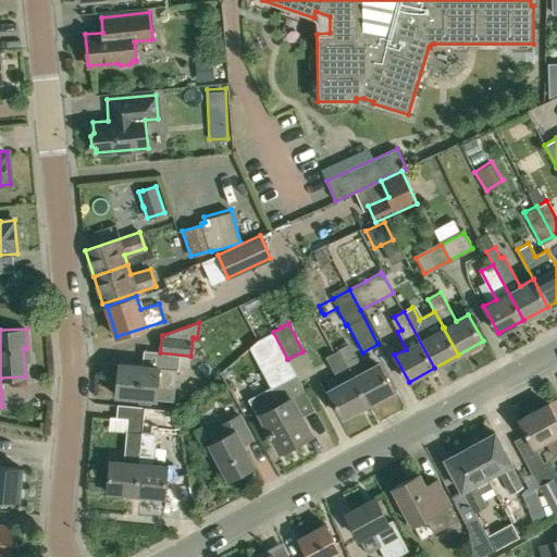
[(259,338),(249,347),(268,381),(244,394),(256,418),(261,416),(277,446),(288,441),(292,446),(311,435),(292,397),(291,398),(282,382),(296,374),(287,359),(273,332),(259,338)]
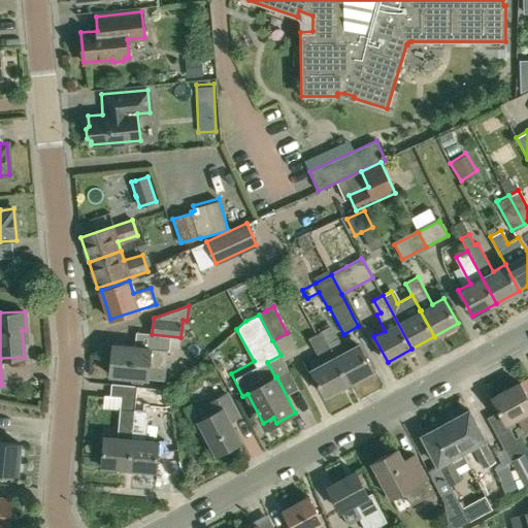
[(330,327),(321,331),(349,383),(372,370),(359,344),(344,353),(336,337),(335,337),(330,327)]
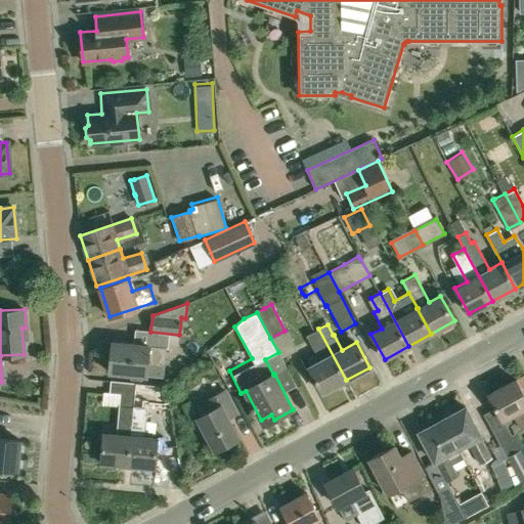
[(346,380),(318,329),(309,335),(314,345),(312,346),(320,361),(308,367),(322,393),(346,380)]
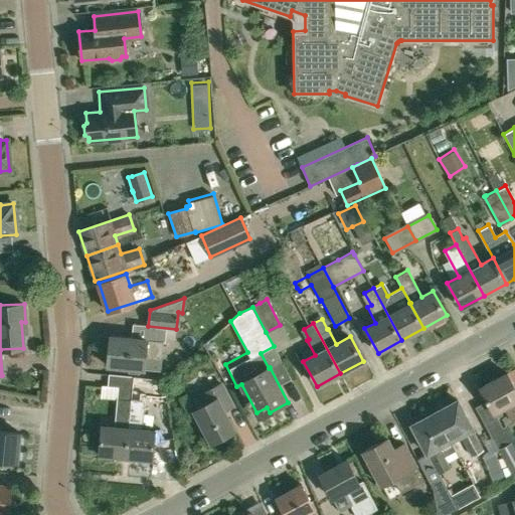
[(159,370),(162,341),(110,336),(107,365),(159,370)]
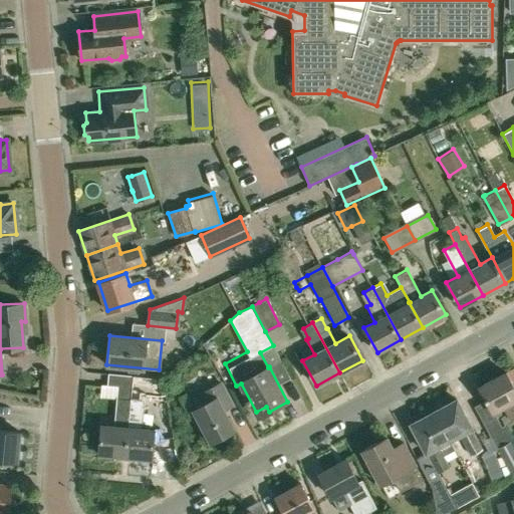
[(509,422),(513,418),(513,389),(505,372),(479,388),(492,413),(502,408),(509,422)]
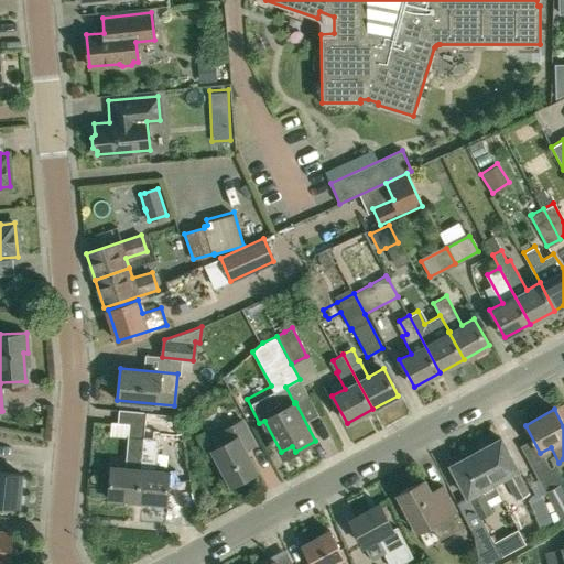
[(128,435),(126,468),(111,467),(108,497),(137,499),(142,437),(143,424),(144,412),(119,410),(118,422),(111,422),(110,434),(128,435)]
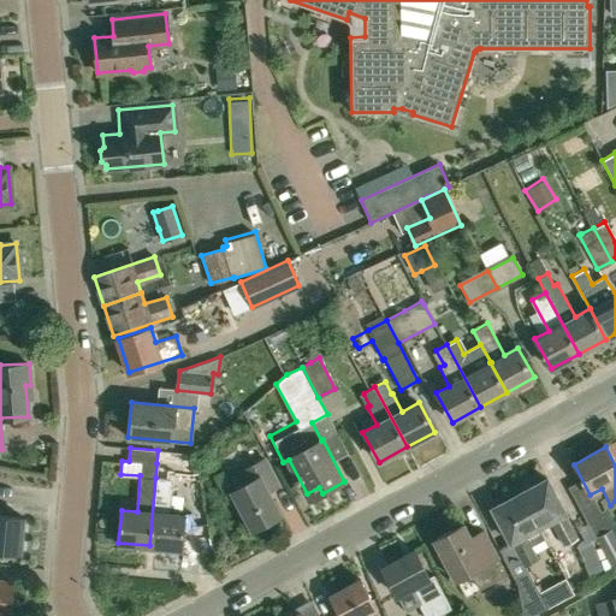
[(157,463),(182,466),(183,474),(184,484),(200,481),(195,454),(158,450),(157,463)]
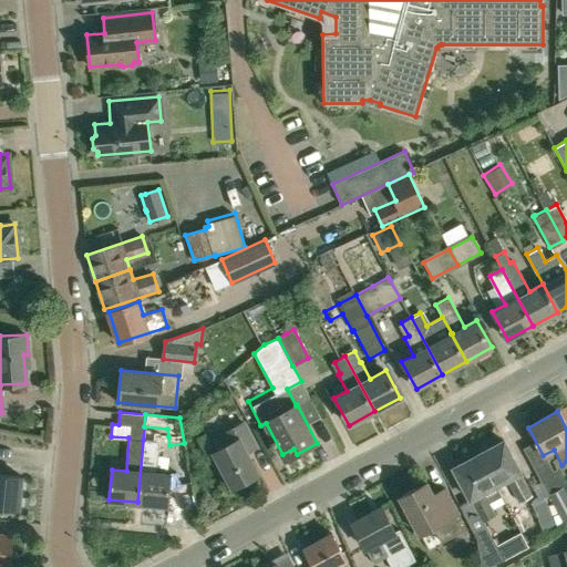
[(220,434),(226,444),(214,451),(233,487),(258,474),(246,452),(256,446),(244,422),(220,434)]
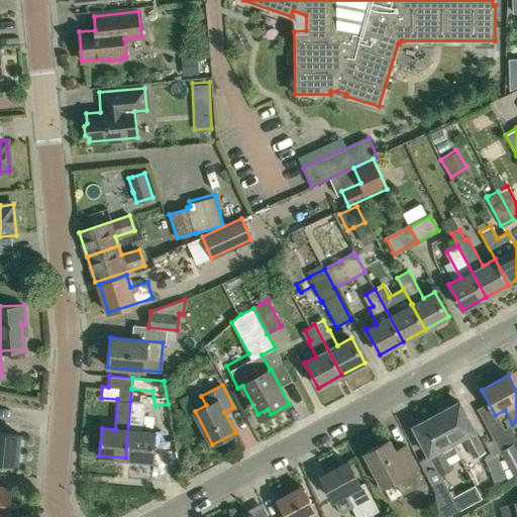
[(142,432),(145,402),(130,401),(125,457),(152,460),(154,433),(142,432)]
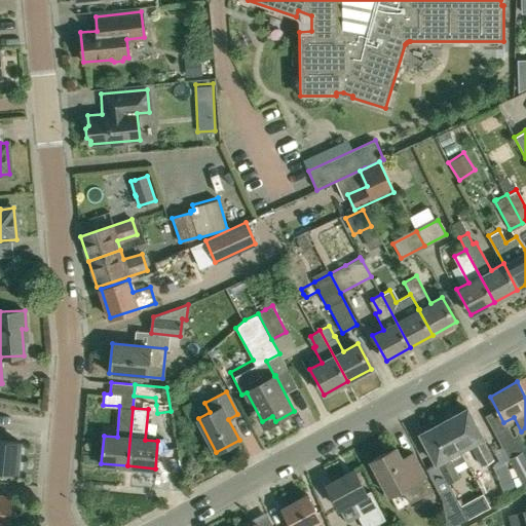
[(466,409),(444,421),(459,450),(470,445),(481,465),(492,459),(481,439),(482,438),(466,409)]
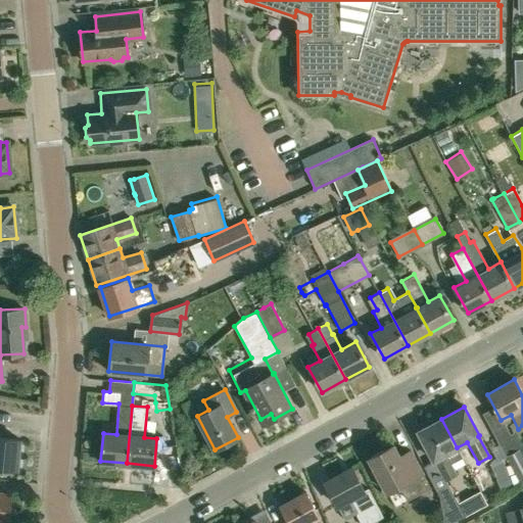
[(462,459),(457,447),(441,419),(432,424),(431,420),(428,420),(419,424),(418,428),(420,431),(418,432),(433,461),(434,460),(445,481),(457,474),(452,464),(462,459)]
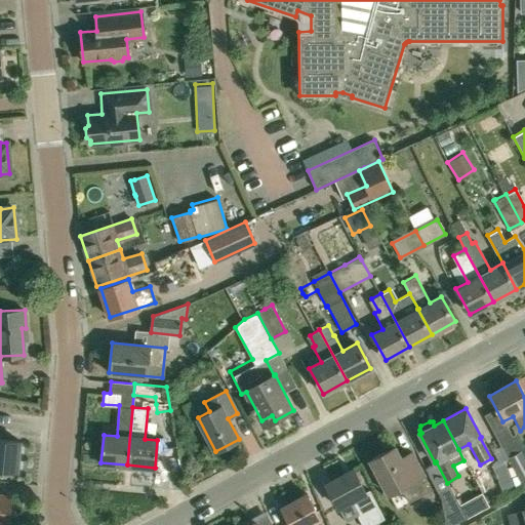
[(0,468),(18,470),(22,441),(0,438),(0,468)]
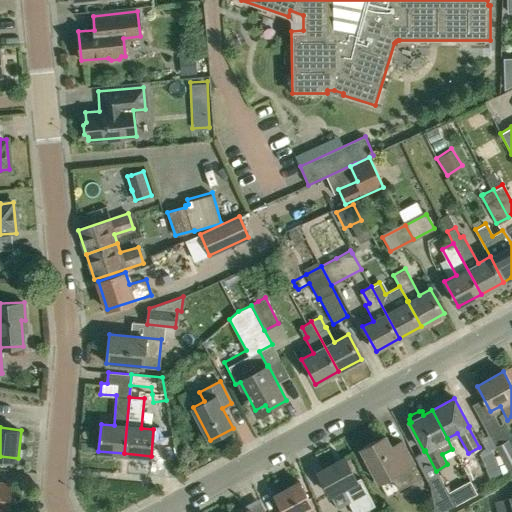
[(81,449),(96,450),(96,436),(81,436),(81,449)]
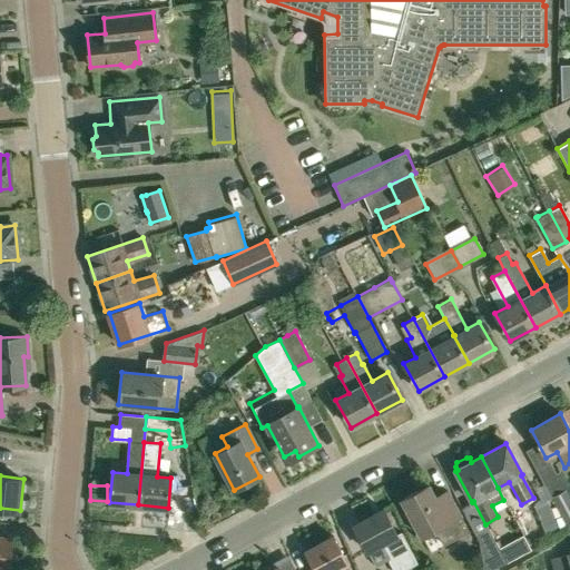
[(429,485),(401,500),(421,538),(434,530),(443,546),(468,532),(446,491),(435,498),(429,485)]
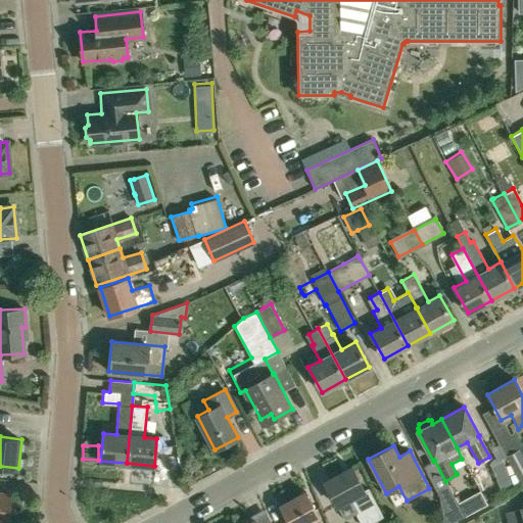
[(522,455),(520,448),(507,457),(519,481),(520,483),(522,481),(522,455)]
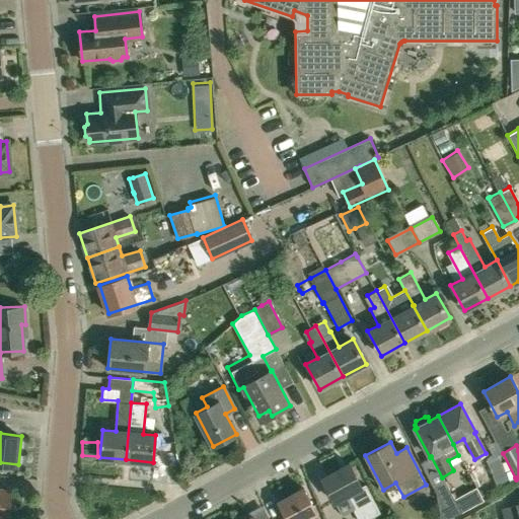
[(498,455),(487,461),(498,486),(508,482),(498,455)]
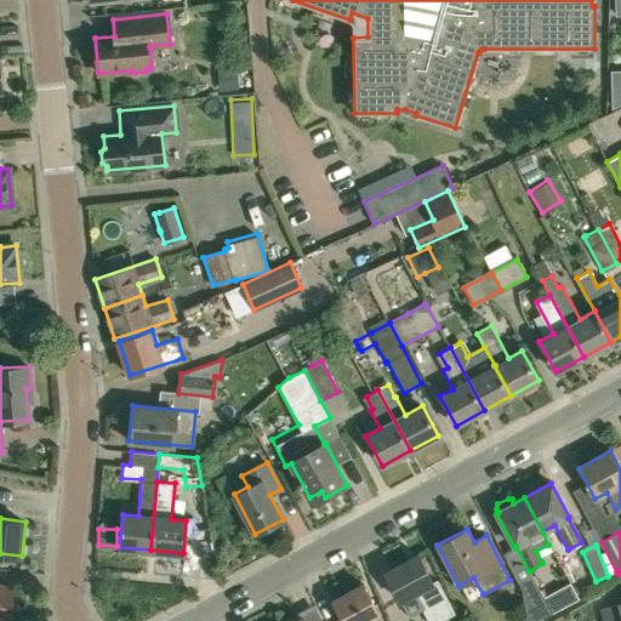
[(423,587),(442,620),(454,613),(436,581),(433,584),(417,556),(385,574),(400,600),(414,593),(423,587)]
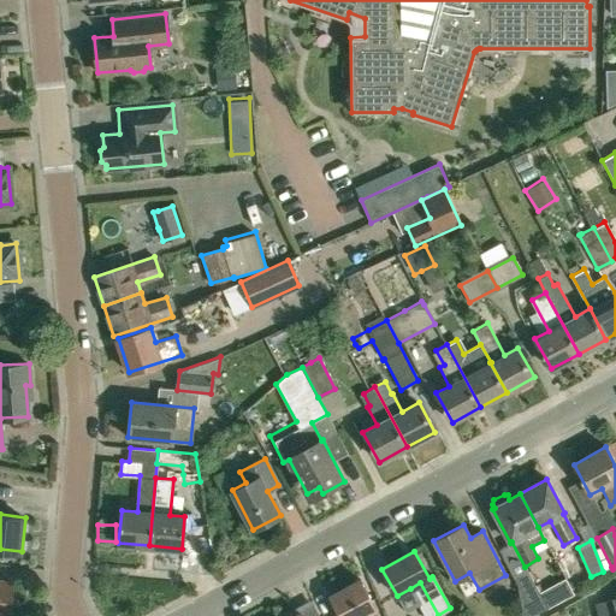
[(522,615),(532,615),(548,608),(528,570),(514,578),(517,585),(522,615)]
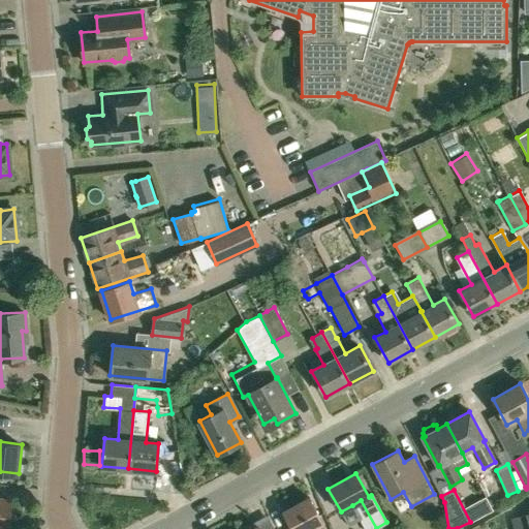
[(309,498),(283,512),(292,528),(324,528),(321,524),(323,523),(309,498)]
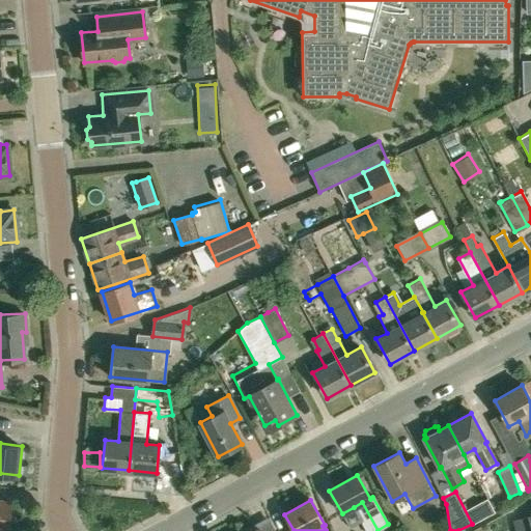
[(11,502),(0,501),(0,530),(6,530),(7,529),(9,529),(11,502)]
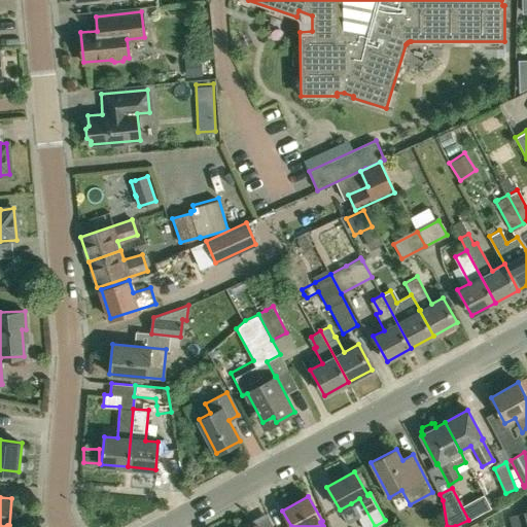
[(526,526),(526,511),(508,516),(511,526),(526,526)]
